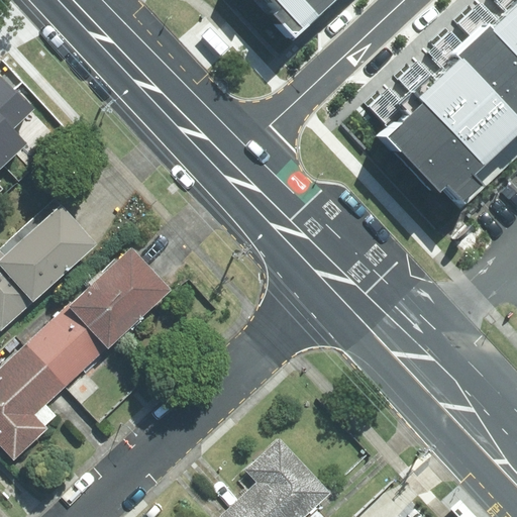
[(259,0),(288,31),(322,0),(259,0)]
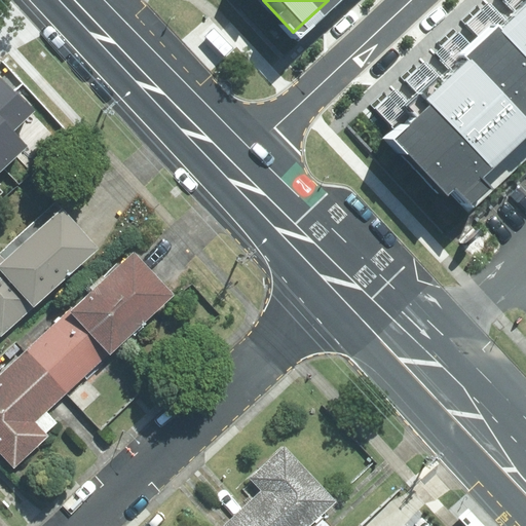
[(525,0),(501,0),(380,112),(460,199),(525,139),(525,0)]
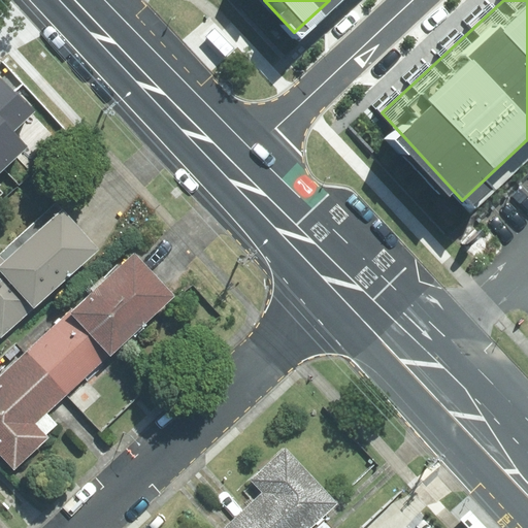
[(215,28),(206,37),(225,57),(234,47),(215,28)]
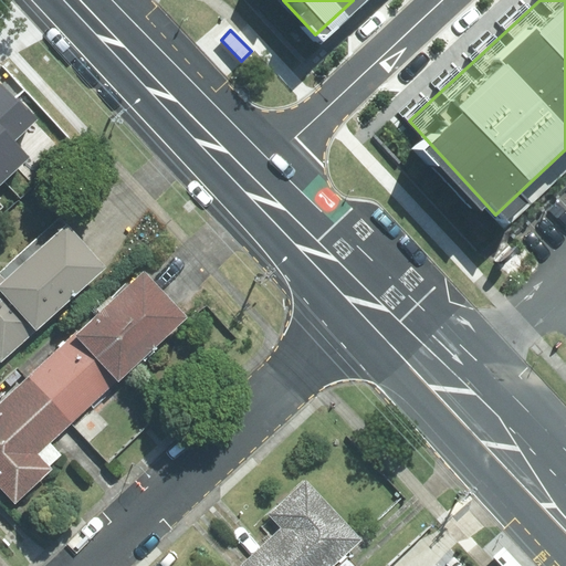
[(0,80),(0,181),(1,184),(29,158),(13,142),(37,119),(0,80)]
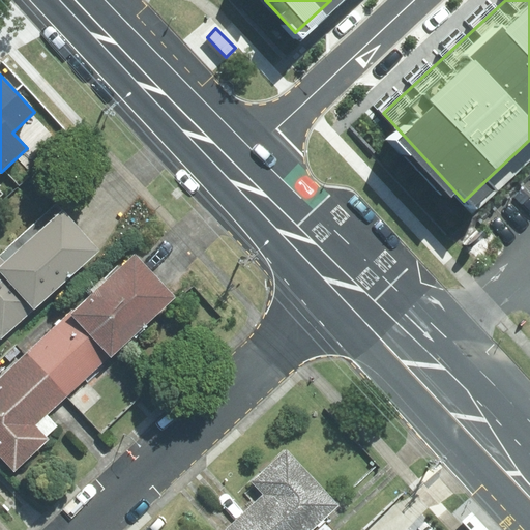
[(99,252),(57,204),(0,254),(0,257),(41,303),(99,252)]
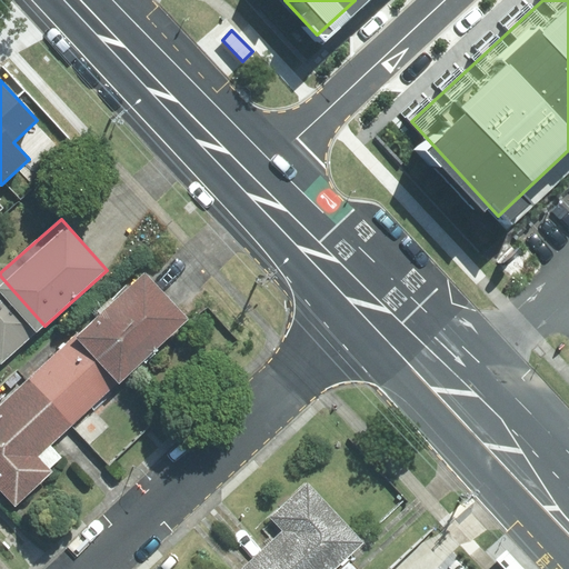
[(76,336),(119,382),(188,320),(145,272),(76,336)]
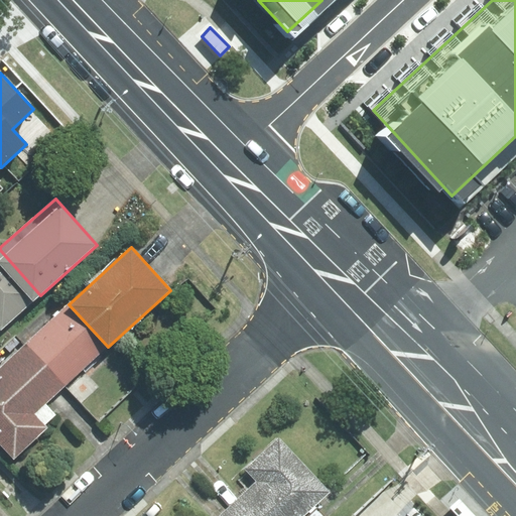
[(0,330),(1,331),(40,295),(0,250),(0,330)]
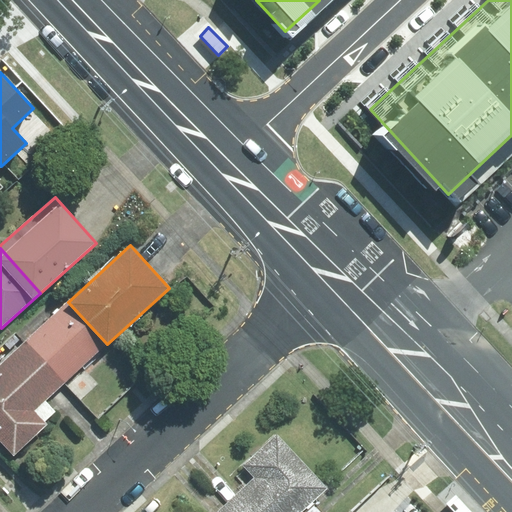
[(68,302),(25,341),(64,383),(107,344),(68,302)]
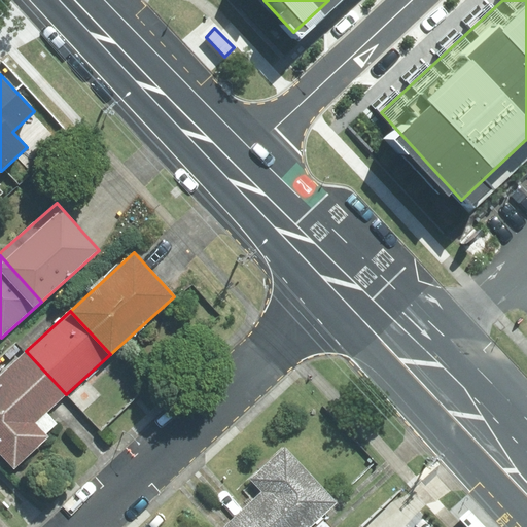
[(26,351),(0,375),(0,453),(13,468),(47,436),(45,434),(57,424),(46,412),(66,394),(26,351)]
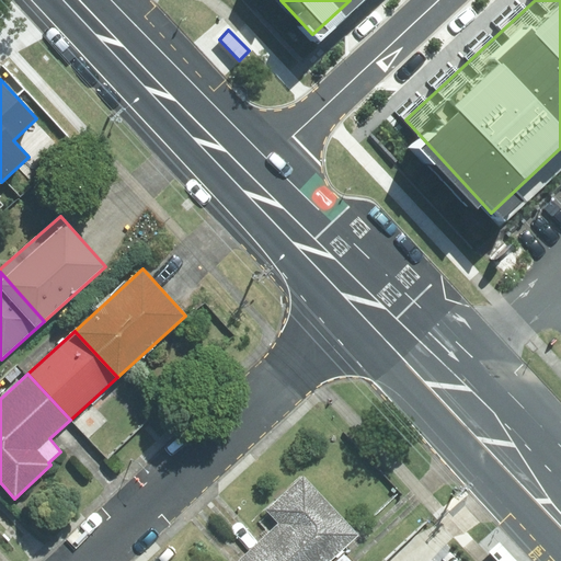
[(249,553),(255,560),(329,560),(358,535),(301,474),(265,508),(279,524),(249,553)]
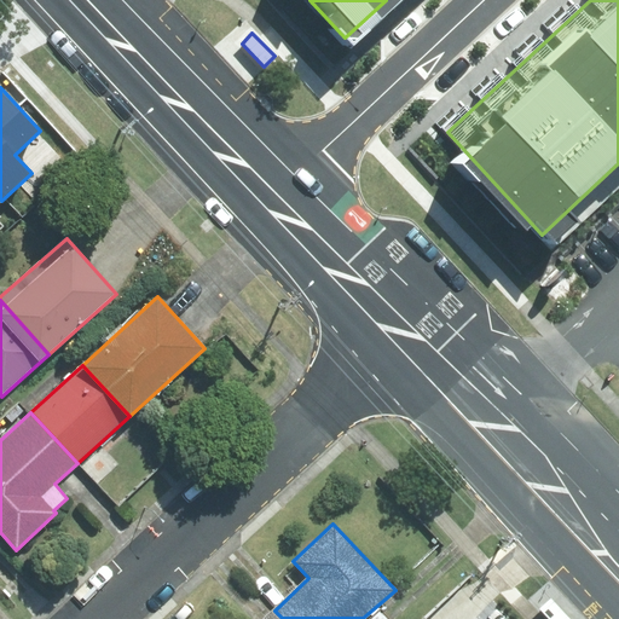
All buildings are outlined.
